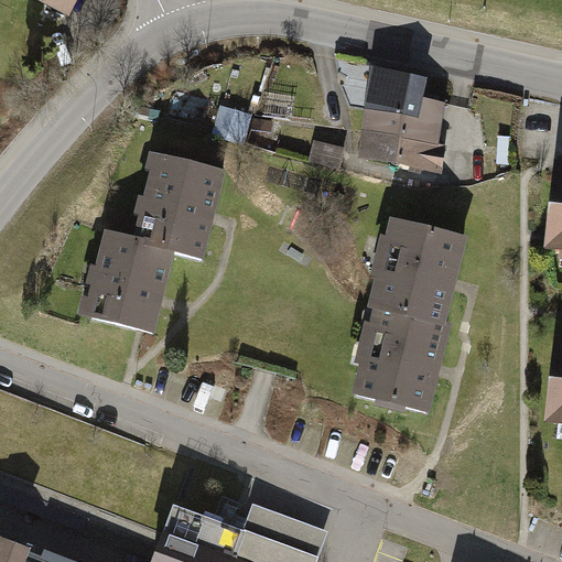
[(46,0),(64,10),(68,0),(46,0)]
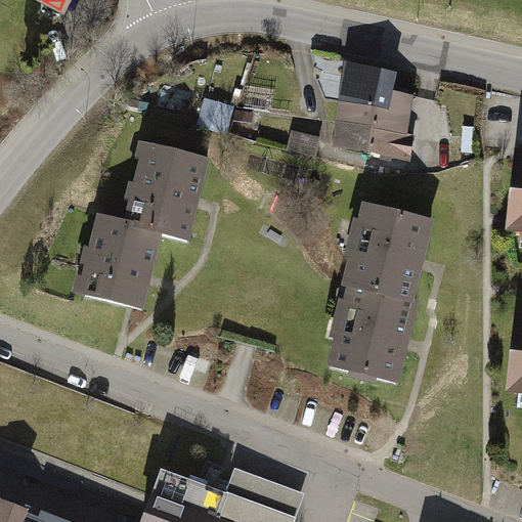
[(392,72),(342,63),(338,83),(388,92),(392,72)]
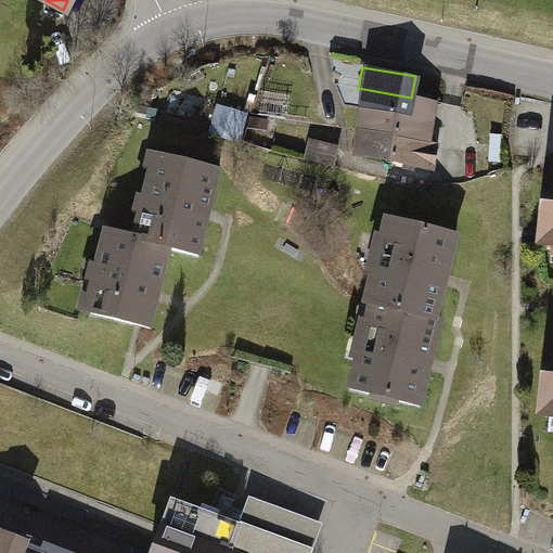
[(411,98),(358,88),(351,127),(429,141),(437,103),(411,98)]
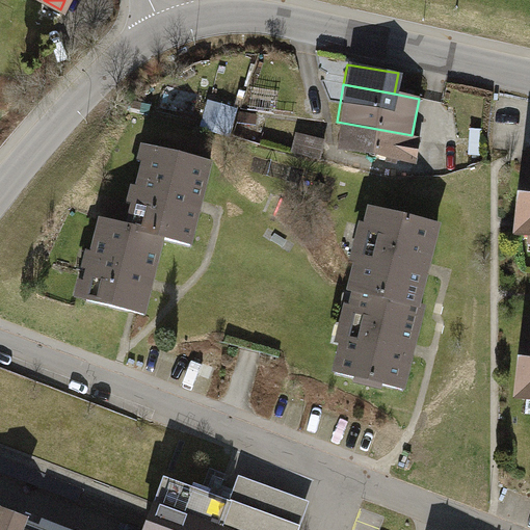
[(236,108),(214,102),(207,128),(228,134),(236,108)]
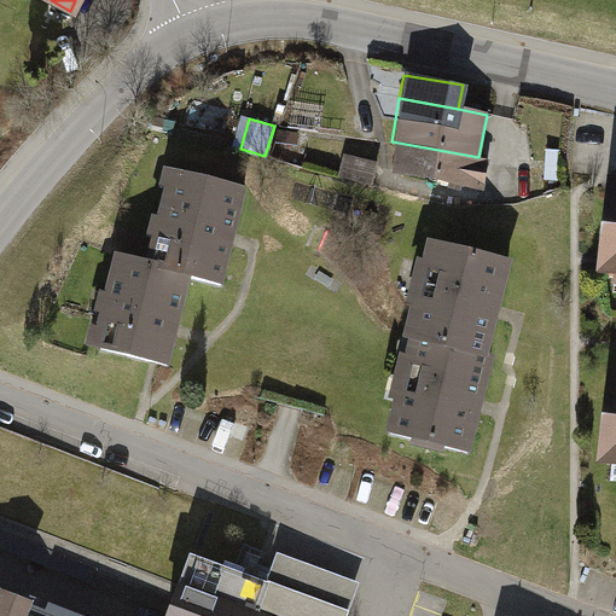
[(478,157),(391,141),(385,169),(481,187),(487,158),(478,157)]
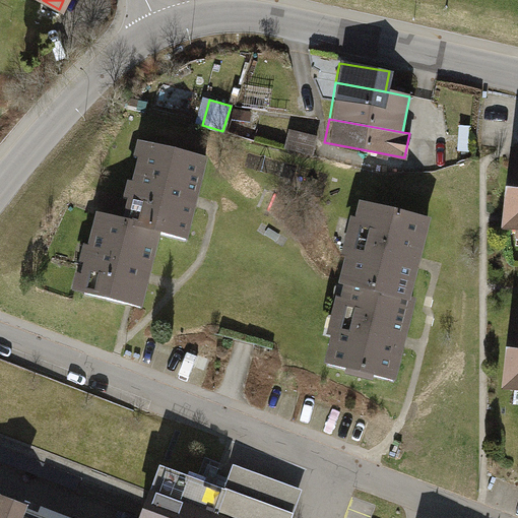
[(469,125),(455,124),(454,151),(468,152),(469,125)]
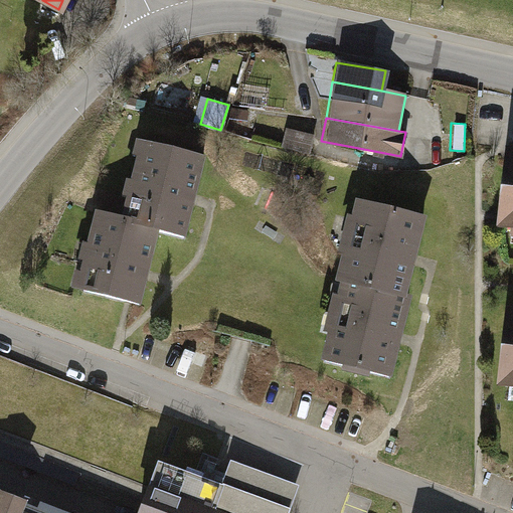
[(314,134),(286,128),(281,146),(309,153),(314,134)]
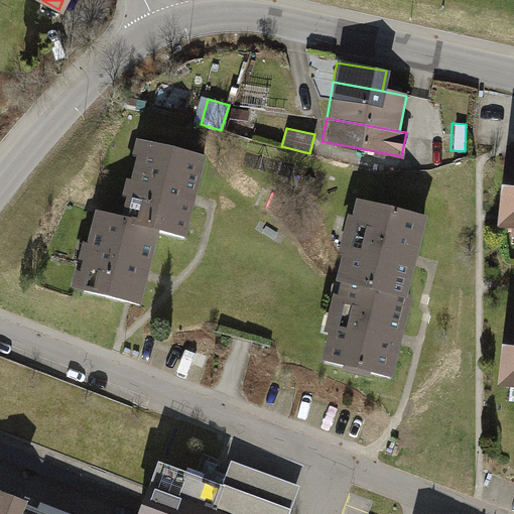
[(133,139),(113,221),(158,232),(183,238),(194,200),(204,156),(133,139)]
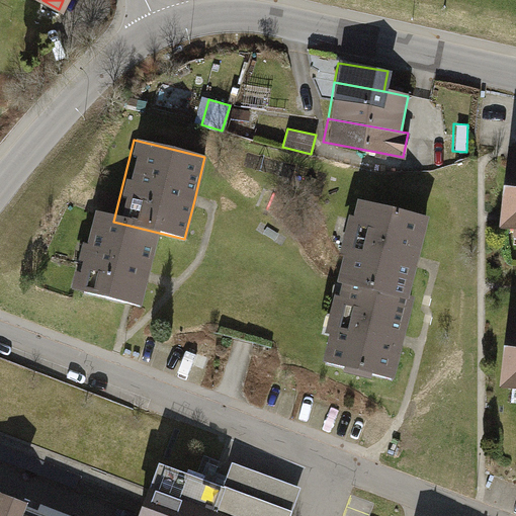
[(515,152),(507,152),(499,226),(514,228),(513,237),(515,237),(515,152)]
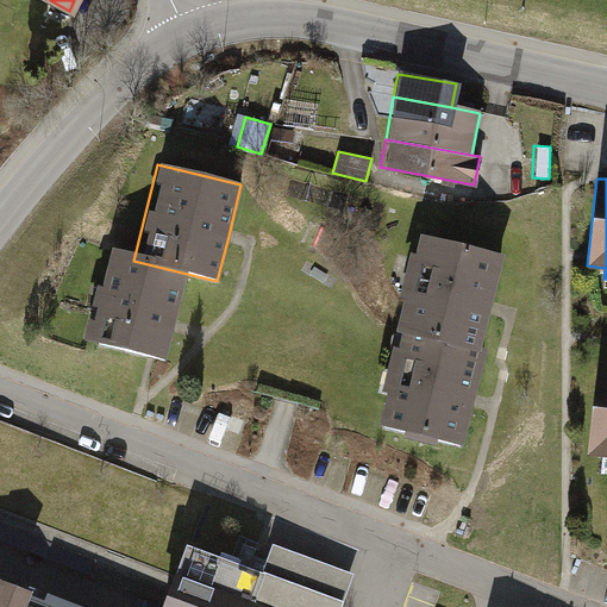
[(404,329),(476,346),(487,305),(498,256),(419,237),(398,327),(404,329)]
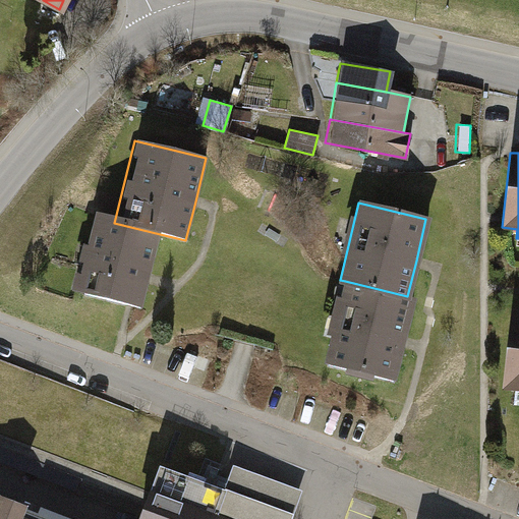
[(72,291),(141,308),(150,277),(160,234),(114,223),(91,217),(72,291)]
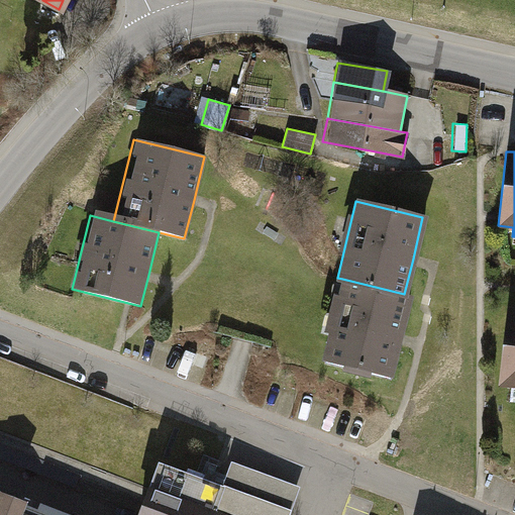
[(322,361),(392,378),(401,340),(412,296),(404,294),(342,279),(322,361)]
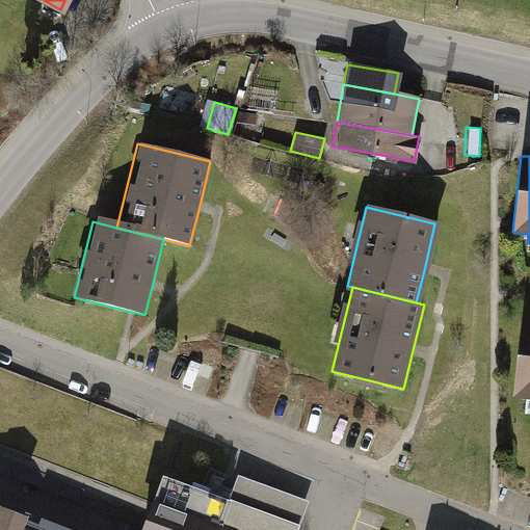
[(511,396),(529,397),(529,313),(522,313),(511,396)]
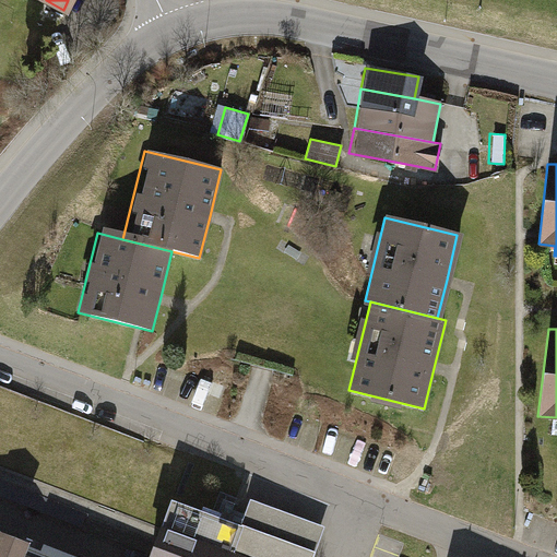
[(173,498),(150,556),(309,556),(312,550),(173,498)]
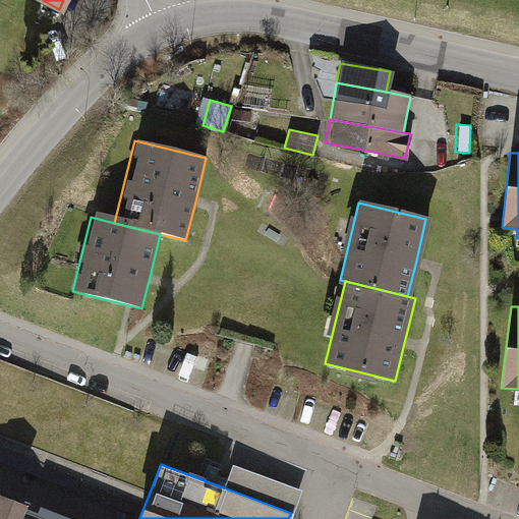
[(0,518),(21,518),(18,518),(22,507),(0,498),(0,518)]
